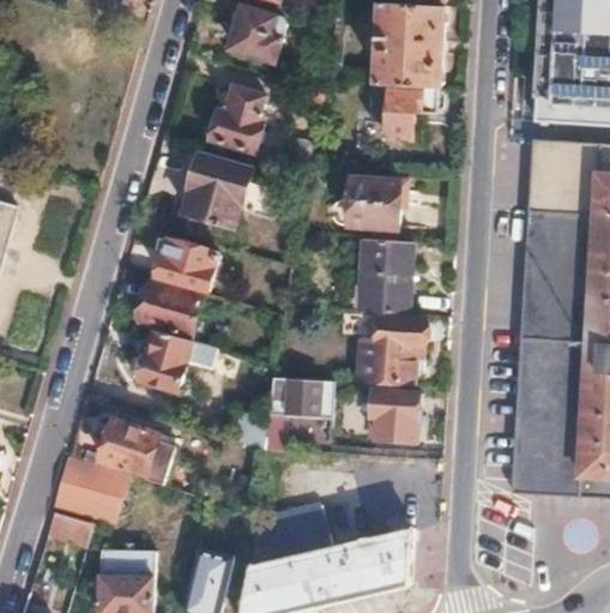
[(381,50),(380,85),(390,86),(439,89),(444,6),(384,2),(382,41),(390,42),(390,50),(381,50)]
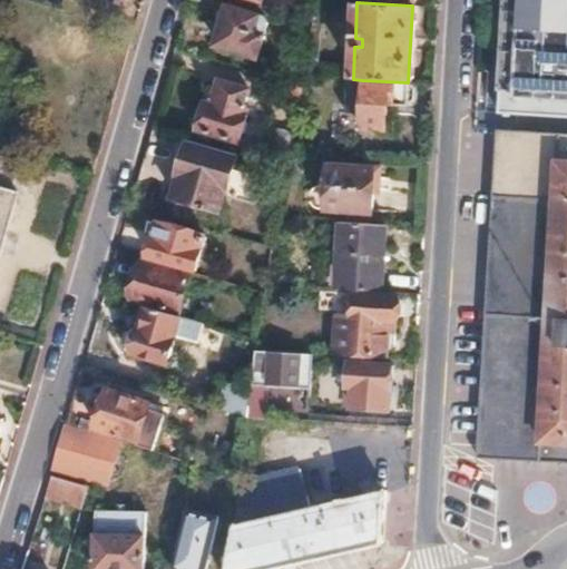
[(225,7),(214,46),(255,56),(265,22),(261,17),(225,7)]
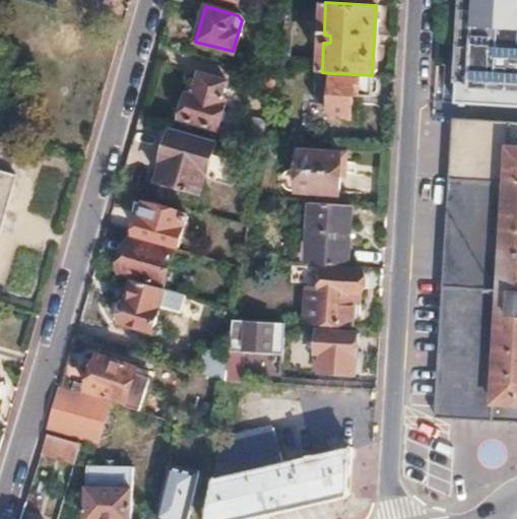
[(330,73),(327,119),(357,120),(359,96),(371,96),(372,75),(330,73)]
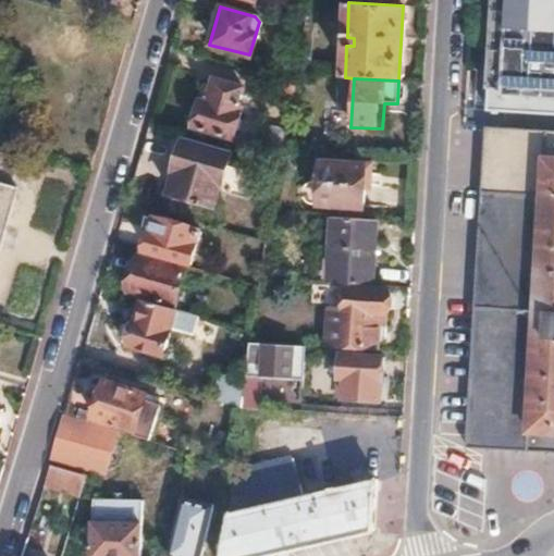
[(193,108),(189,118),(194,122),(192,125),(231,136),(237,113),(233,111),(239,87),(213,79),(207,103),(199,101),(198,107),(193,108)]
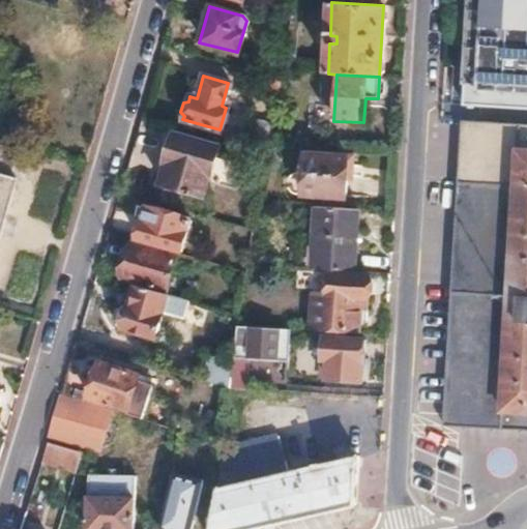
[(269,78),(266,96),(273,98),(276,80),(269,78)]
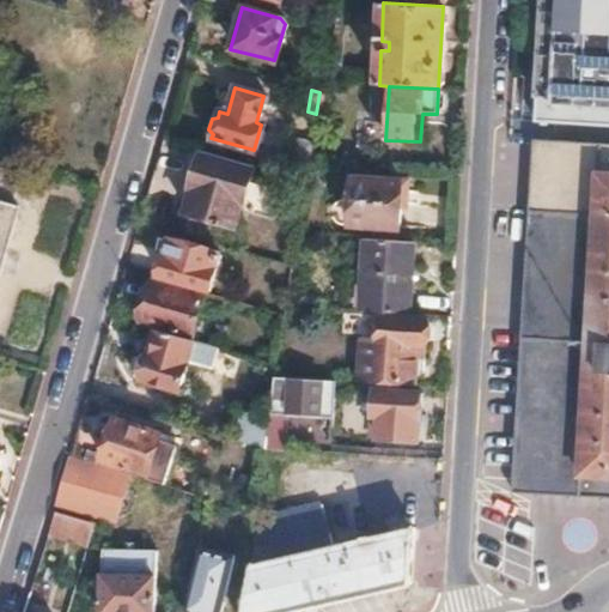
[(608,144),(531,138),(511,491),(608,497),(608,144)]
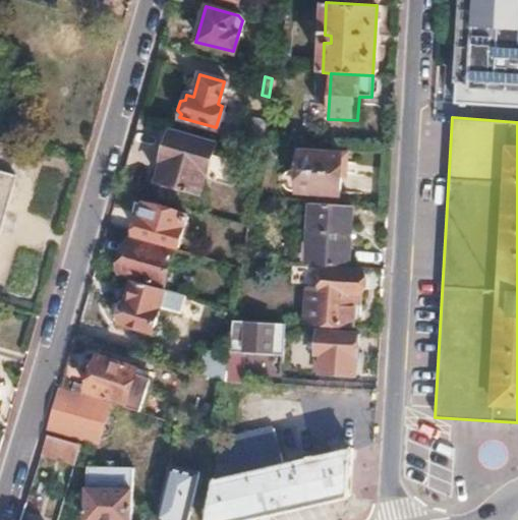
[(247,118),(242,147),(260,152),(262,139),(265,122),(247,118)]
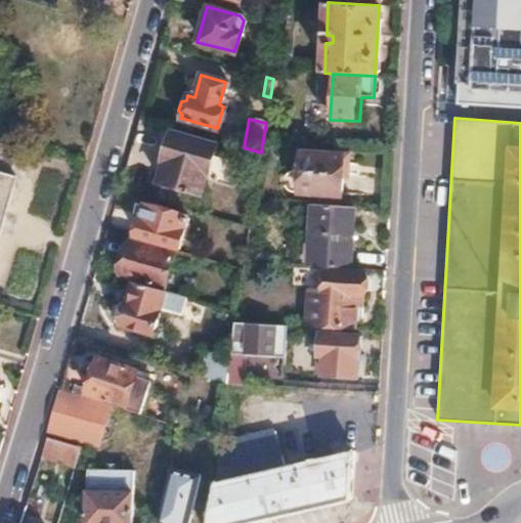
[(171,132),(156,182),(200,194),(215,145),(171,132)]
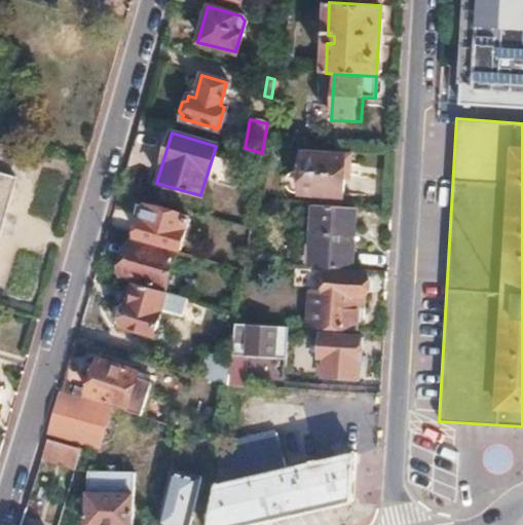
[(302,153),(299,195),(340,197),(341,178),(347,178),(348,156),(302,153)]
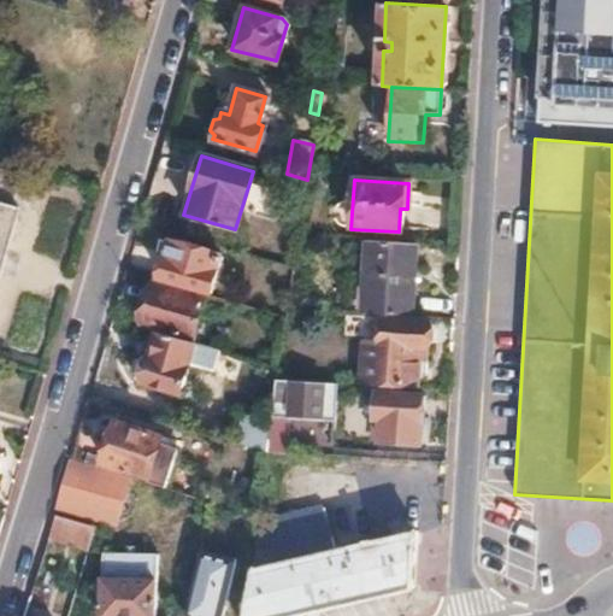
[(0,259),(16,207),(0,203),(0,259)]
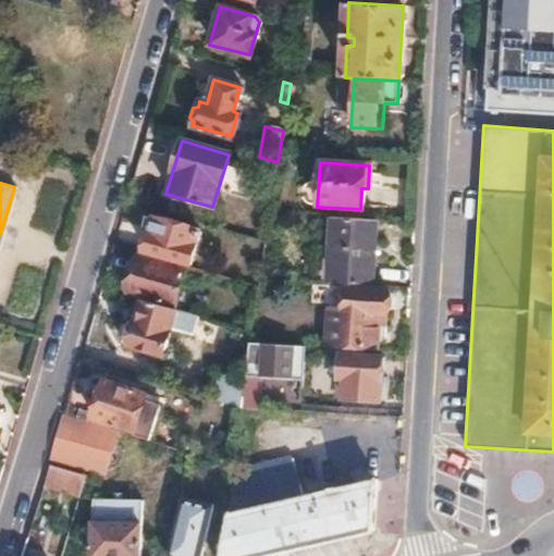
[(151,218),(143,251),(188,264),(198,231),(151,218)]
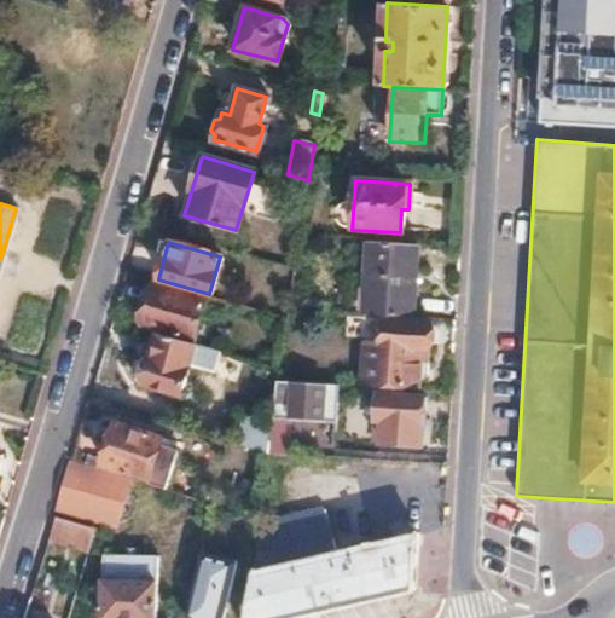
[(366,243),(361,315),(410,317),(415,246),(366,243)]
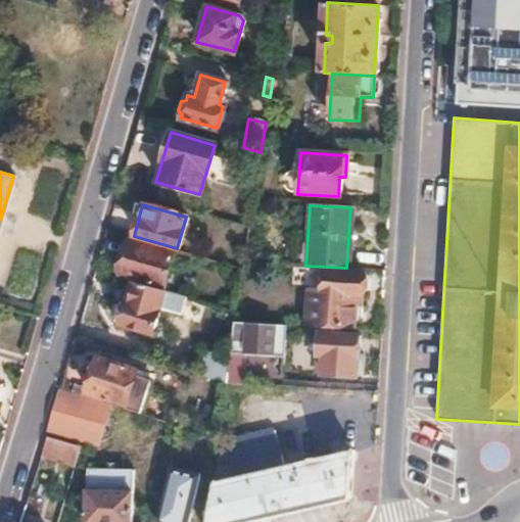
[(127,240),(117,275),(162,288),(172,253),(127,240)]
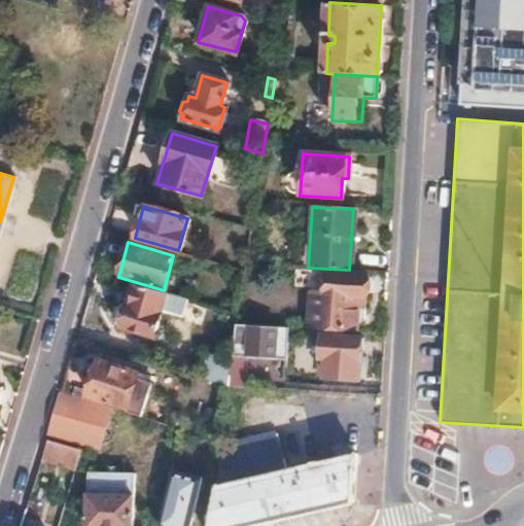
[(292,270),(291,285),(324,287),(324,293),(308,292),(306,325),(355,328),(357,297),(363,299),(364,274),(292,270)]
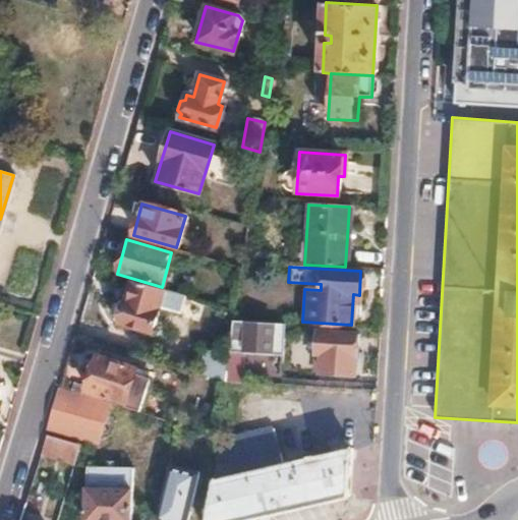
[(112,305),(109,315),(113,321),(118,322),(117,326),(149,335),(157,307),(178,313),(183,297),(130,282),(123,303),(119,302),(112,305)]
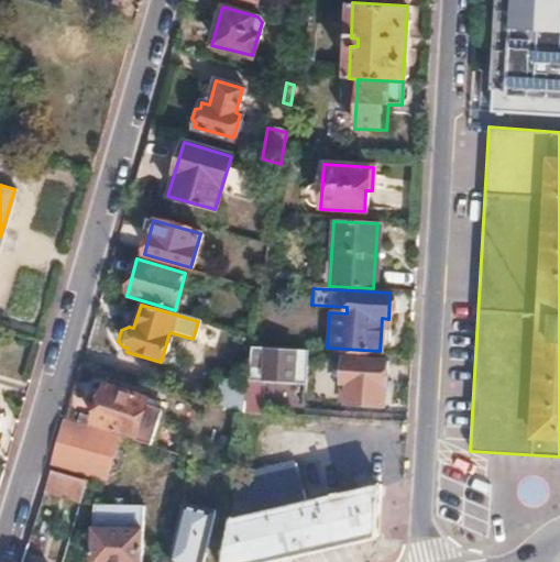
[(249,349),(244,381),(303,384),(305,351),(249,349)]
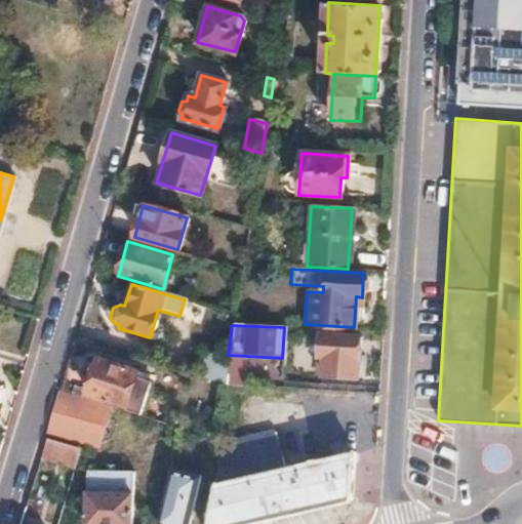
[(318,336),(317,357),(323,357),(322,377),(356,379),(359,338),(318,336)]
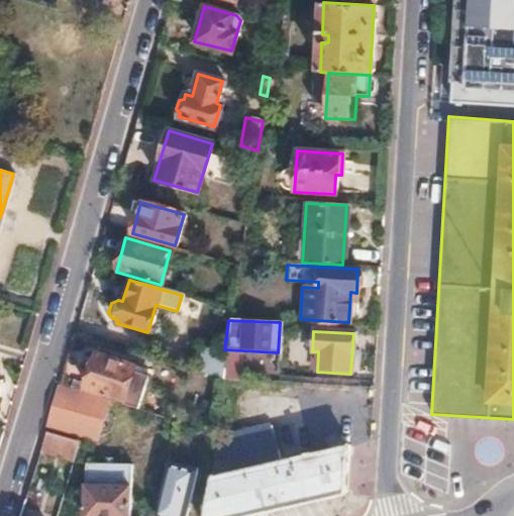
[(195,344),(187,370),(220,380),(224,353),(195,344)]
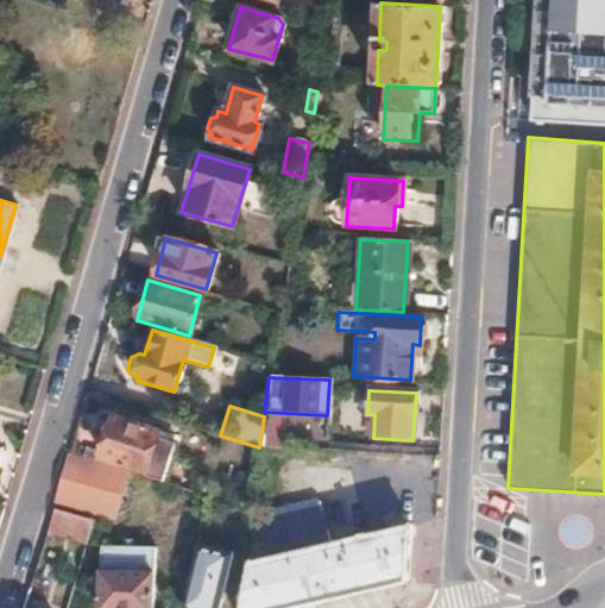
[(113,415),(101,456),(145,469),(144,474),(161,480),(174,438),(156,432),(157,428),(113,415)]
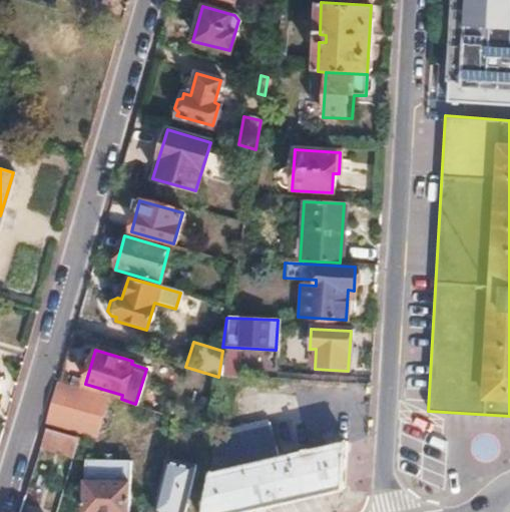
[(56,381),(43,422),(94,436),(105,396),(56,381)]
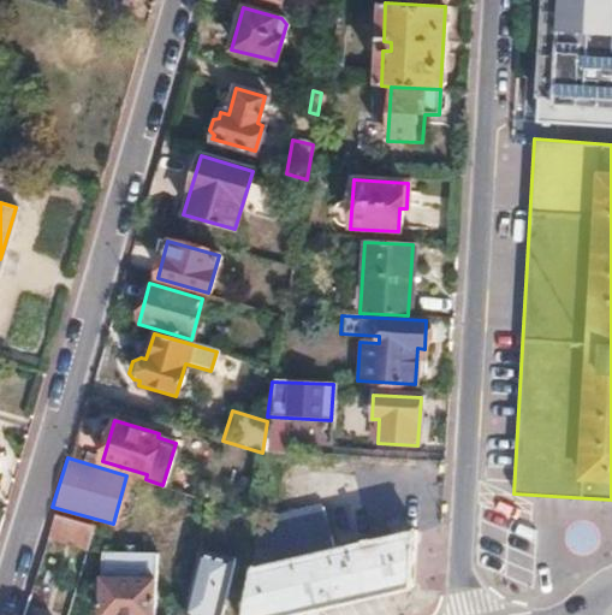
[(51,513),(43,537),(85,549),(91,525),(51,513)]
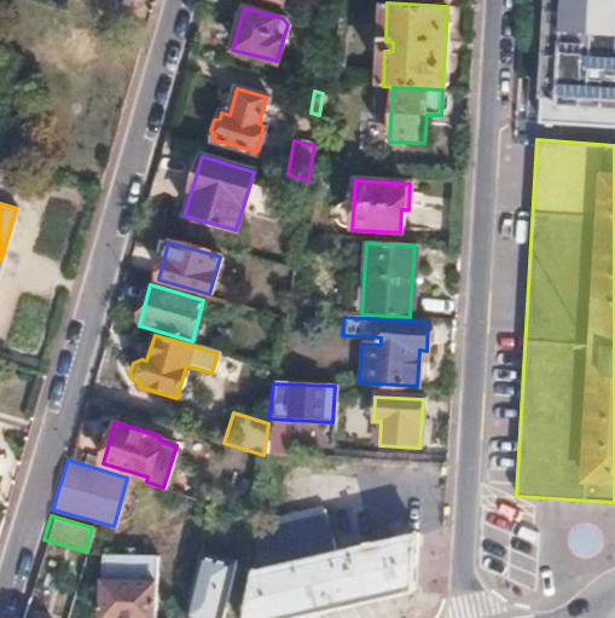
[(247,590),(241,617),(282,617),(411,588),(416,531),(373,541),(372,538),(363,541),(364,543),(334,550),(331,537),(253,555),(247,590)]
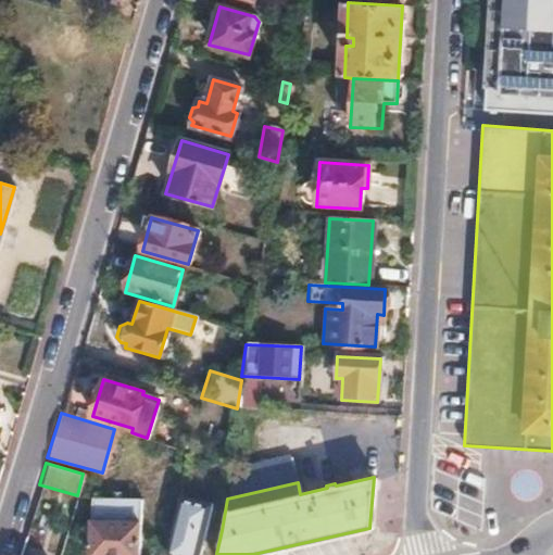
[(89,499),(87,554),(136,554),(137,500),(89,499)]
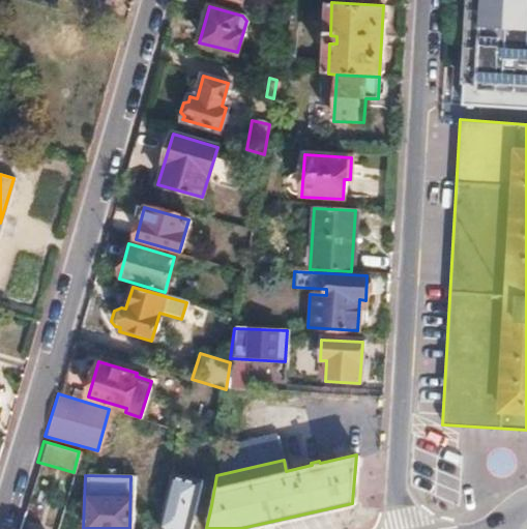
[(185,524),(183,528),(206,528),(211,505),(197,502),(193,525),(185,524)]
